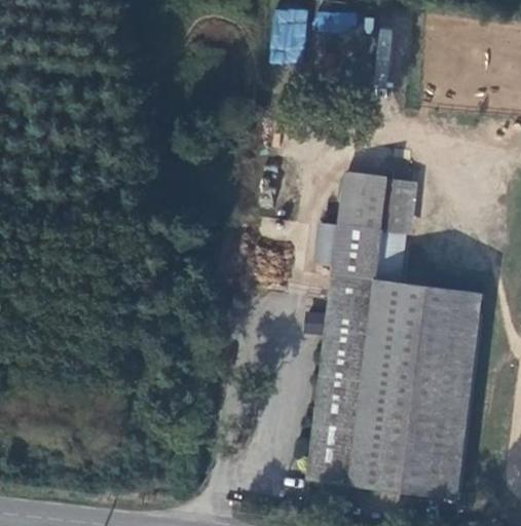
[(266,8),(263,63),(298,66),(301,10),(266,8)]
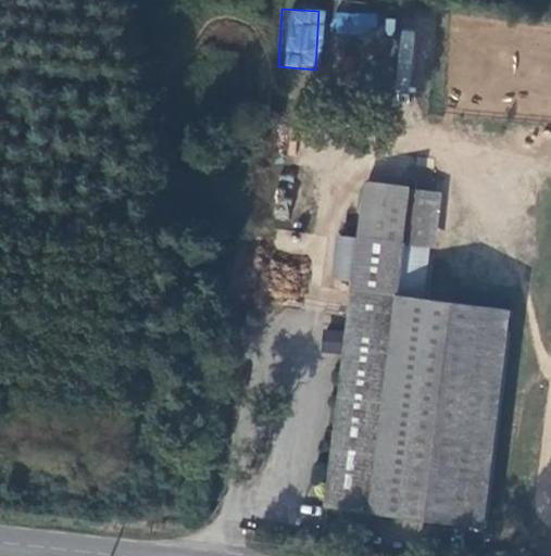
[(371,15),(328,20),(334,77),(389,73),(386,38),(373,40),(371,15)]
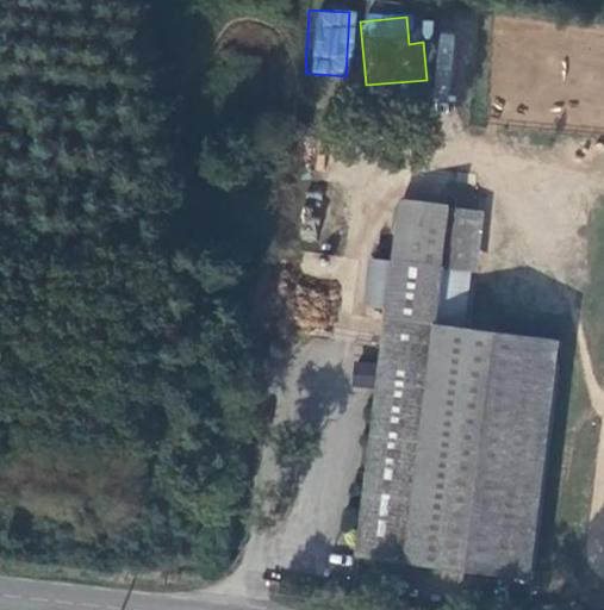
[(396,206),(388,257),(443,263),(449,212),(396,206)]
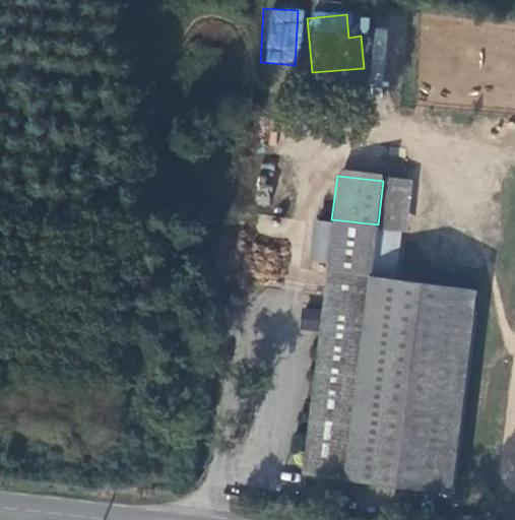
[(301,474),(453,493),(476,289),(371,277),(378,224),(331,219),(301,474)]
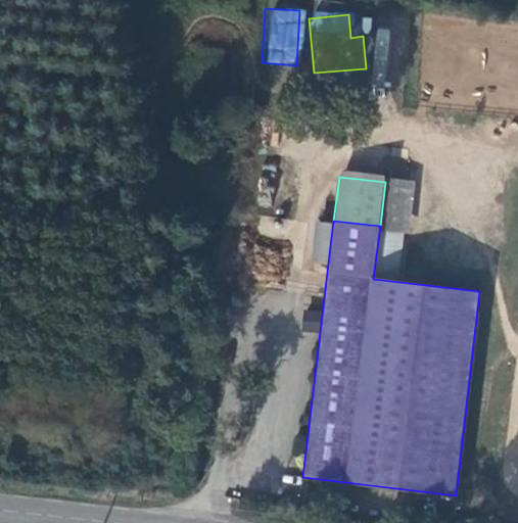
[(298,308),(296,331),(314,332),(315,311),(298,308)]
